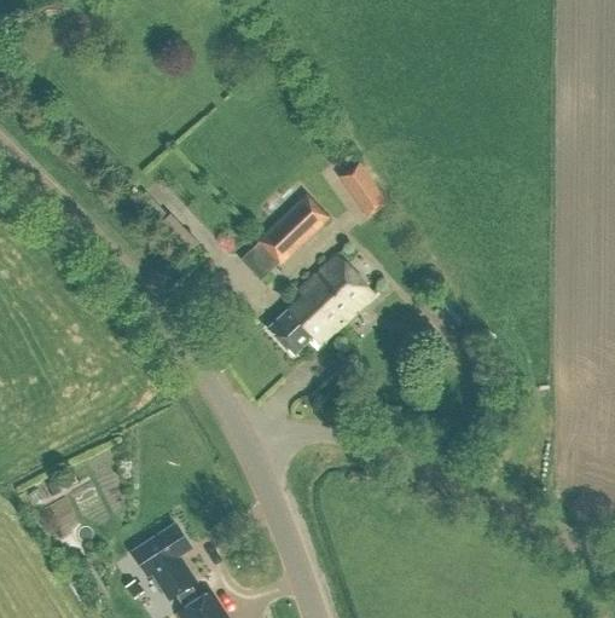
[(349,173),(376,213),(389,204),(363,163),(349,173)]
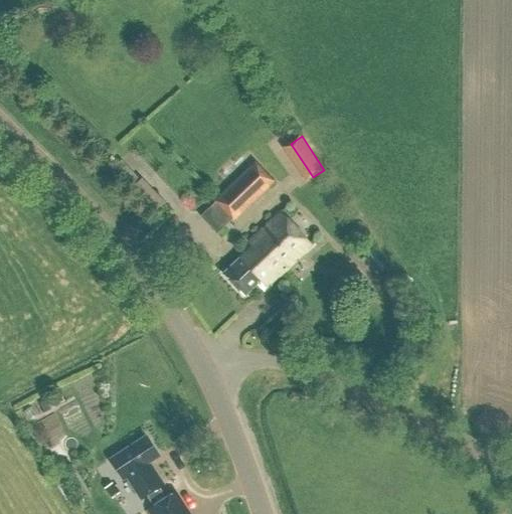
[(218,199),(237,218),(276,181),(257,161),(218,199)]
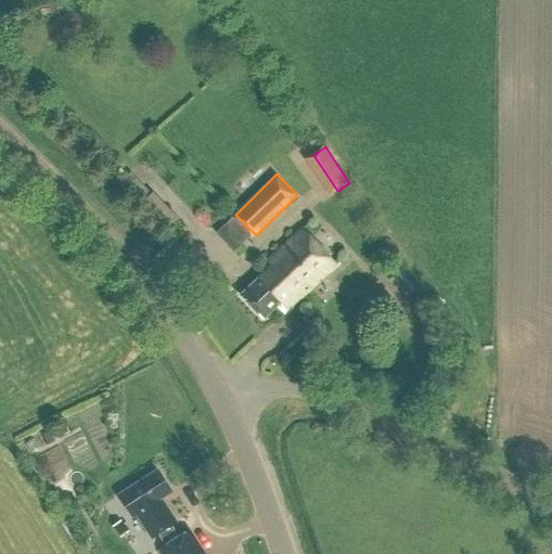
[(284,316),(336,265),(302,229),(268,262),(272,267),(242,296),(265,320),(277,308),(284,316)]
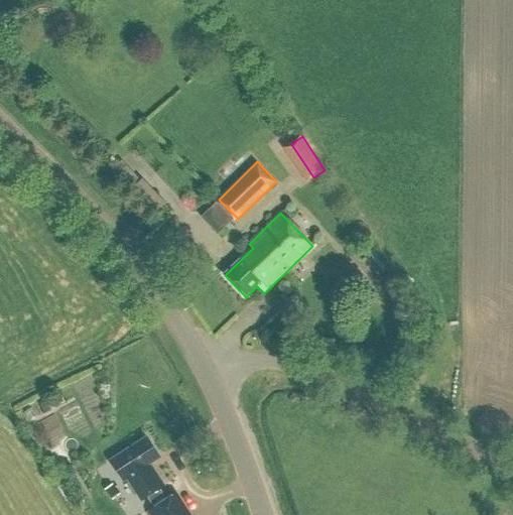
[(165,487),(149,463),(159,456),(147,437),(112,462),(124,480),(126,478),(143,503),(165,487)]
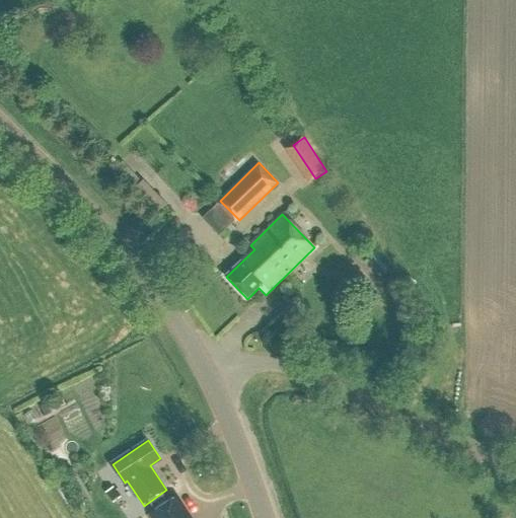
[(123,496),(115,486),(107,492),(116,501),(123,496)]
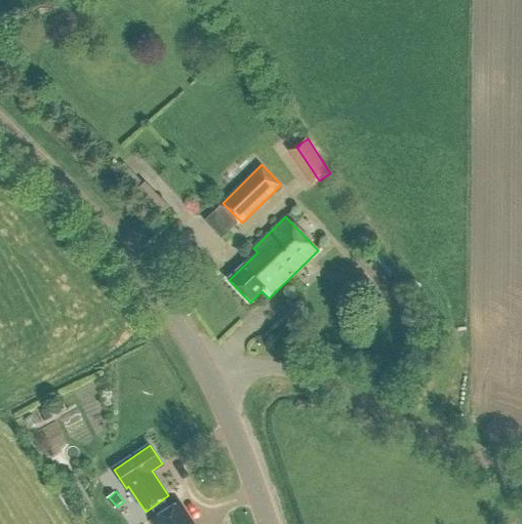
[(196,523),(182,500),(154,519),(157,523),(196,523)]
